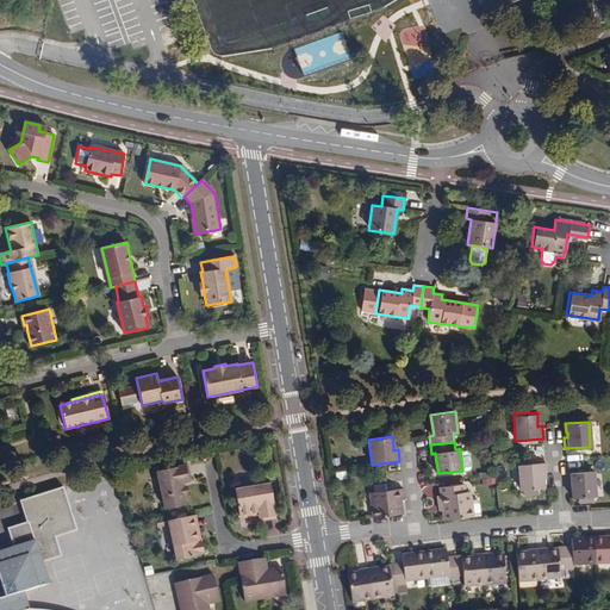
[(460,450),(462,470),(468,470),(472,466),(470,453),(467,450),(460,450)]
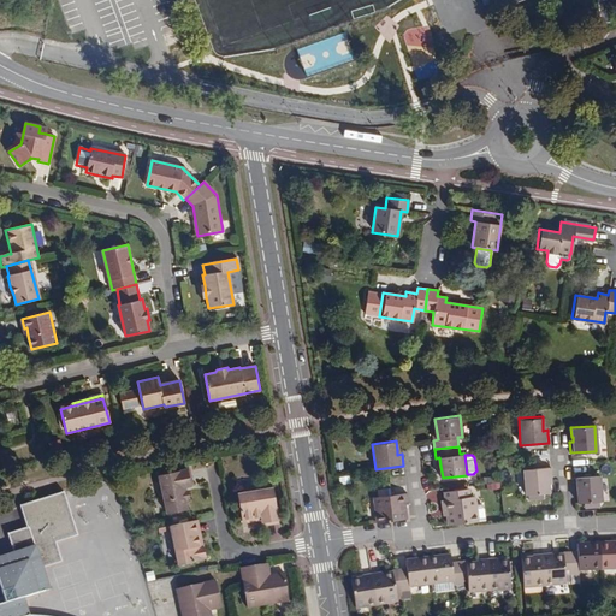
[(184,490),(183,486),(188,485),(193,484),(189,467),(159,474),(167,513),(187,508),(184,497),(190,496),(188,490),(184,490)]
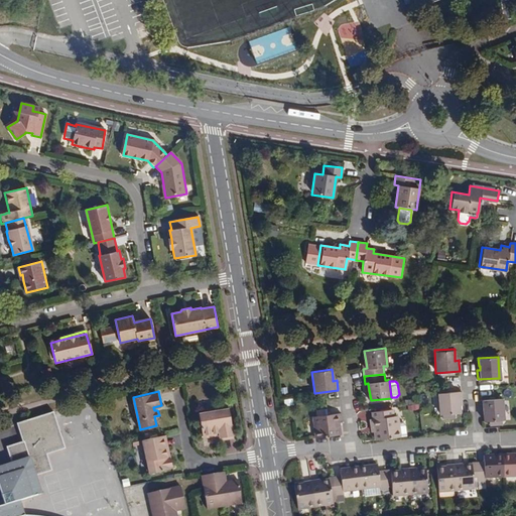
[(459,401),(462,401),(461,391),(437,392),(438,414),(445,413),(445,417),(457,416),(457,412),(460,412),(459,405),(459,401)]
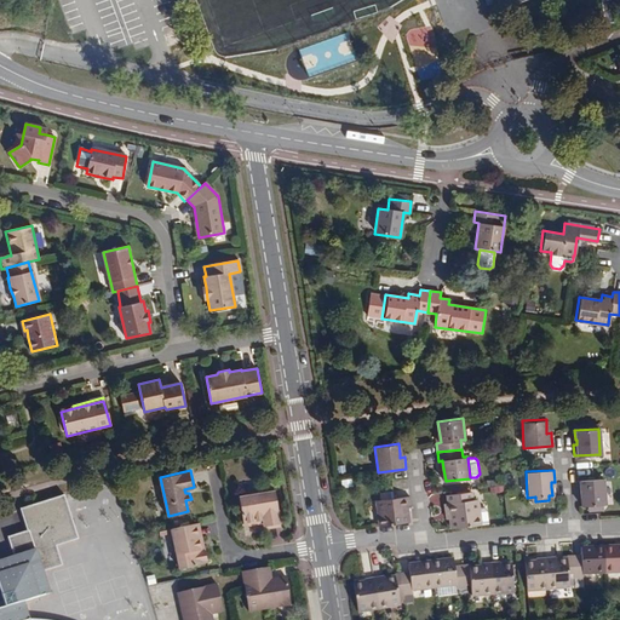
[(501,480),(491,480),(492,493),(503,492),(501,480)]
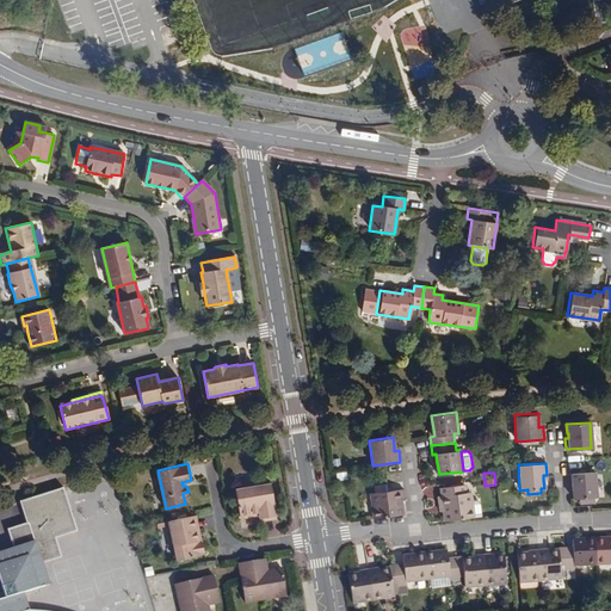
[(576,500),(594,499),(597,499),(596,473),(568,474),(569,487),(572,487),(572,491),(572,500),(576,500)]
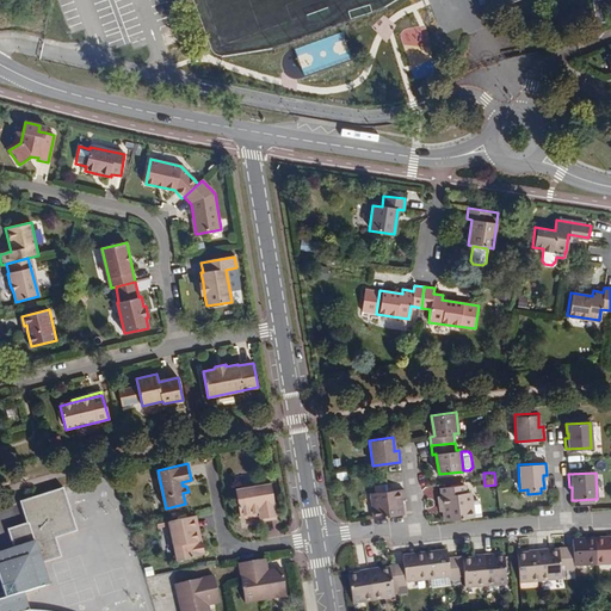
[(278,517),(278,513),(277,513),(271,481),(235,487),(240,513),(259,510),(260,513),(260,519),(278,517)]
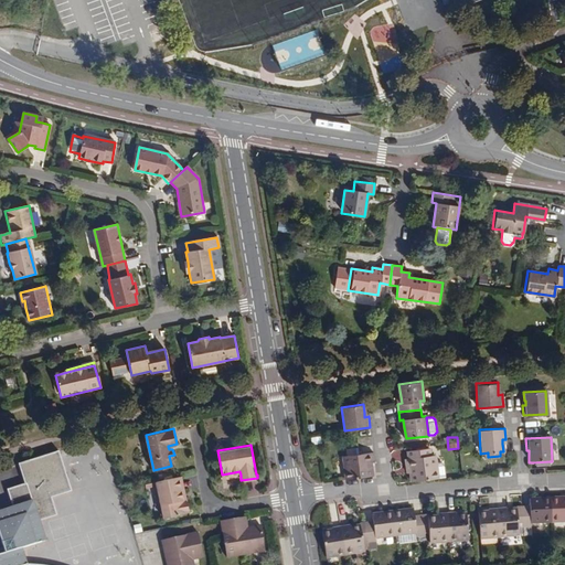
[(407,450),(408,459),(429,456),(429,448),(407,450)]
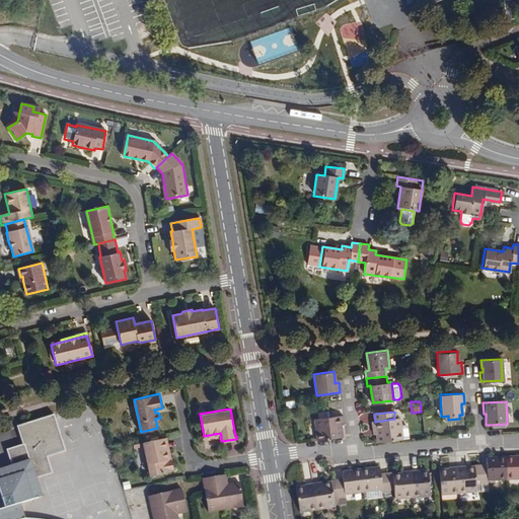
[(12,466),(0,469),(0,494),(4,509),(7,518),(23,518),(19,504),(41,498),(34,479),(43,476),(40,468),(49,465),(46,457),(66,451),(55,415),(17,427),(23,445),(15,447),(18,456),(9,458),(12,466)]
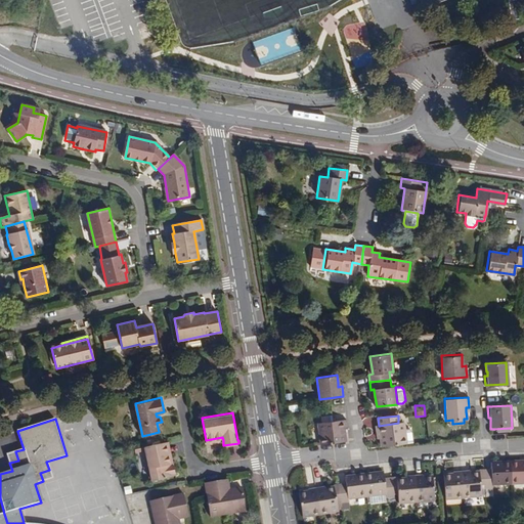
[(321,444),(345,441),(343,429),(347,429),(346,420),(318,423),(321,444)]
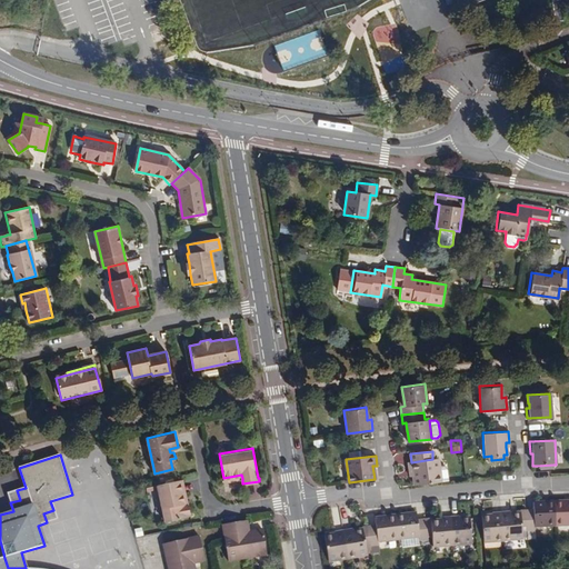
[(412,471),(413,476),(415,486),(440,482),(437,459),(432,459),(411,462),(407,462),(408,471),(412,471)]
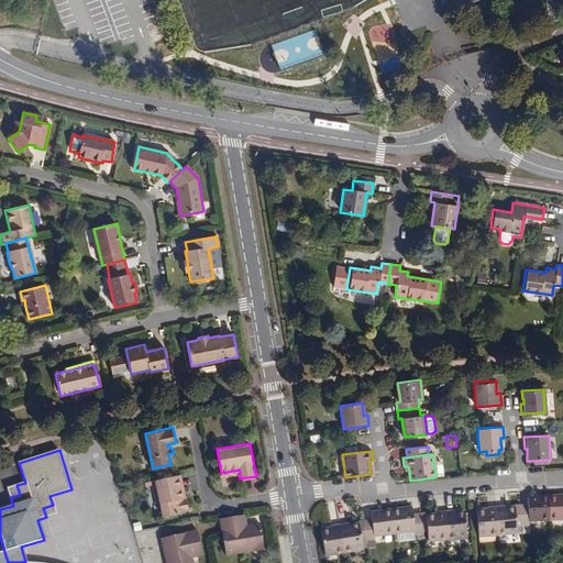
[(441,463),(439,460),(433,461),(435,477),(443,476),(441,463)]
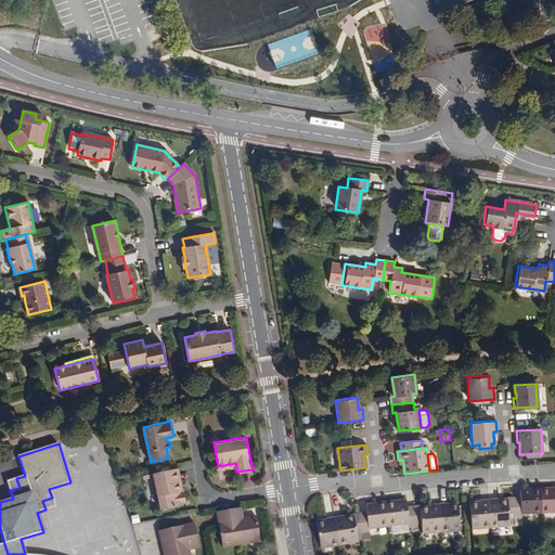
[(180,489),(175,468),(153,473),(162,508),(186,503),(182,488),(180,489)]
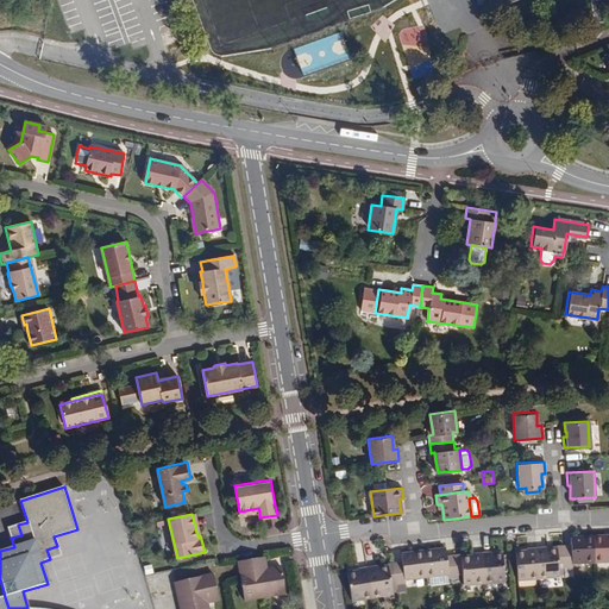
[(22,535),(18,525),(8,528),(11,538),(22,535)]
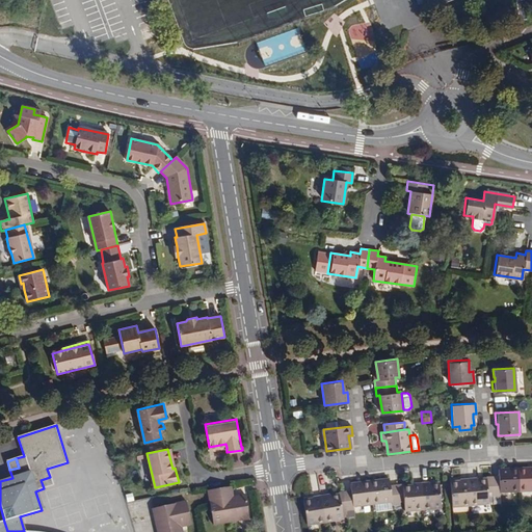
[(531,468),(517,469),(519,491),(531,490),(531,468)]
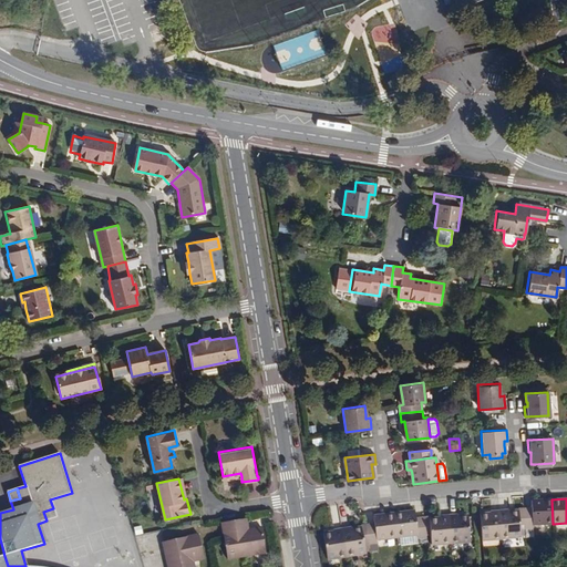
[(531,524),(553,524),(552,500),(531,500),(532,507),(523,508),(523,511),(524,525),(524,531),(531,531),(531,524)]
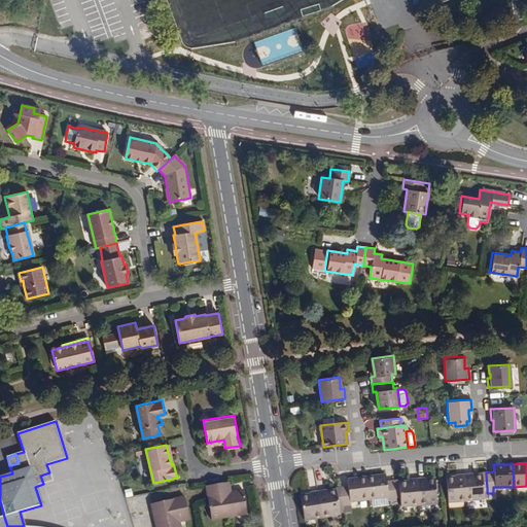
[(53,482),(49,472),(40,476),(43,484),(53,482)]
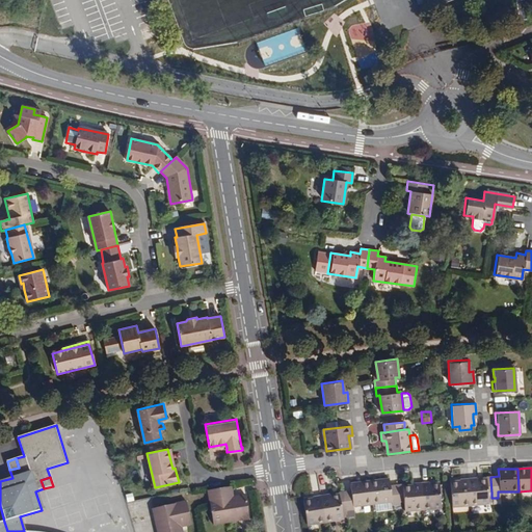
[(476,478),(468,479),(470,505),(487,504),(487,493),(486,480),(476,480),(476,478)]
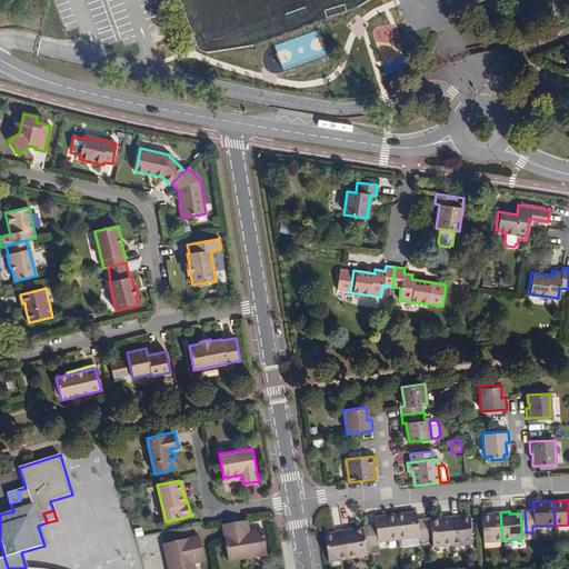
[(396,516),(398,539),(418,537),(418,542),(427,541),(427,536),(425,521),(425,519),(417,520),(416,512),(396,516)]
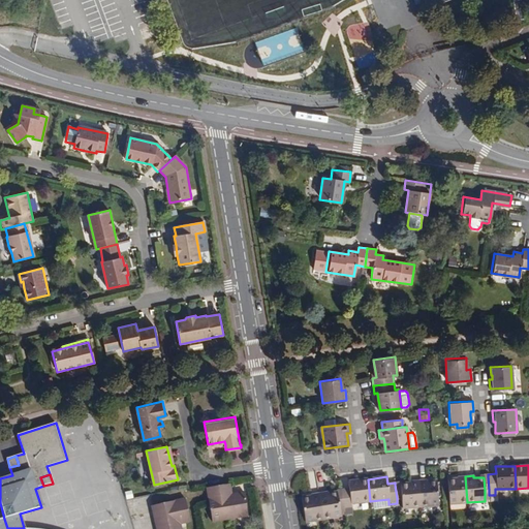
[(467,502),(465,476),(457,477),(457,479),(446,480),(448,504),(467,502)]
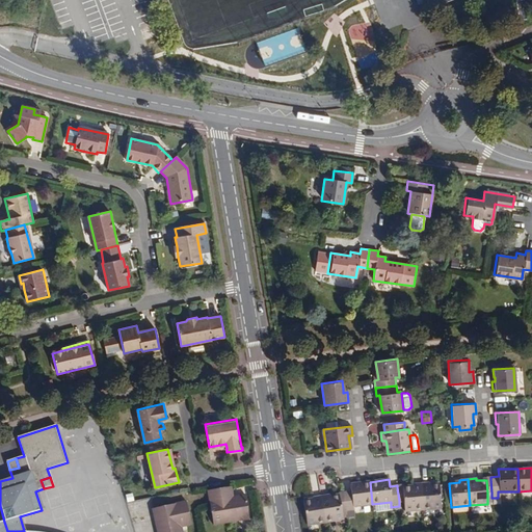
[(353,506),(372,504),(370,482),(350,484),(351,490),(343,491),(343,493),(344,496),(345,508),(346,512),(353,511),(353,506)]
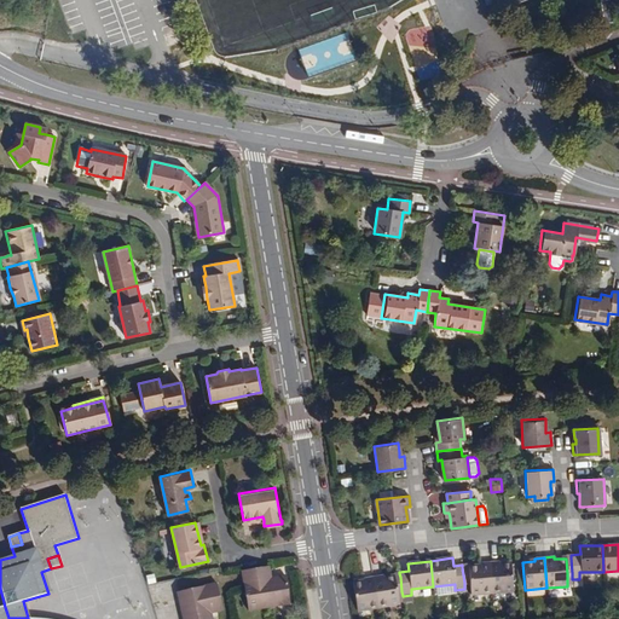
[(492,594),(489,562),(479,563),(479,566),(472,566),(467,567),(468,582),(469,596),(492,594)]
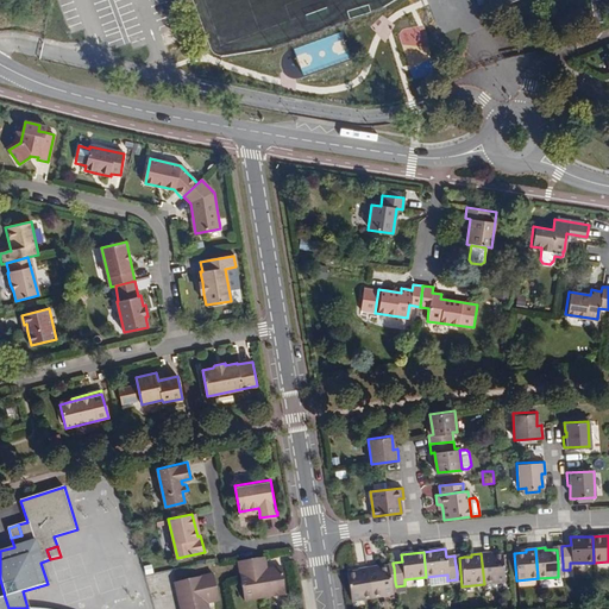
[(490,553),(481,553),(484,584),(503,582),(501,554),(491,554),(490,553)]
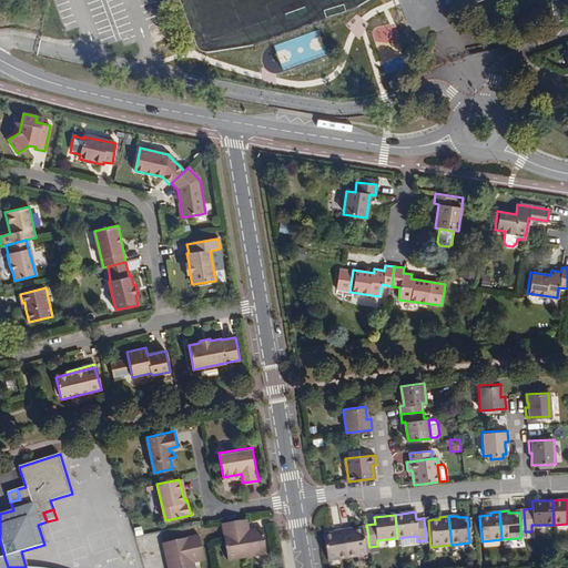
[(250,529),(247,520),(243,521),(242,519),(222,523),(227,559),(266,553),(262,527),(250,529)]
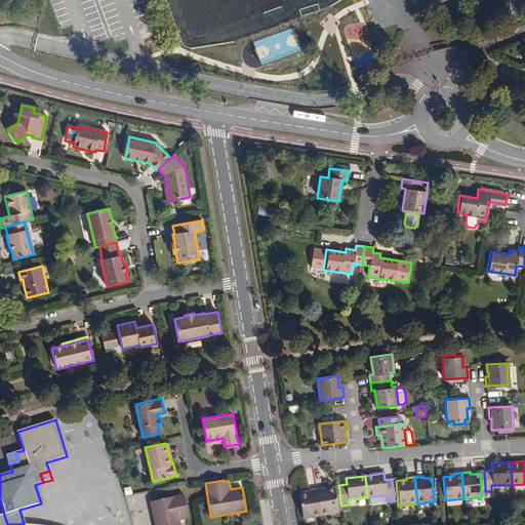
[(316,489),(320,516),(337,513),(336,501),(334,489),(332,489),(325,490),(324,488),(316,489)]
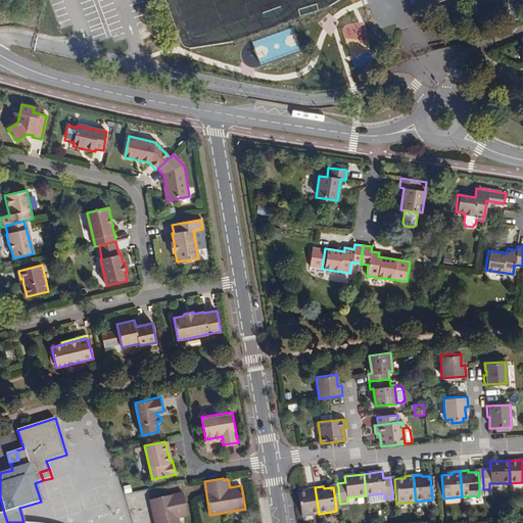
[(301,516),(319,514),(315,487),(307,488),(307,491),(297,492),(301,516)]
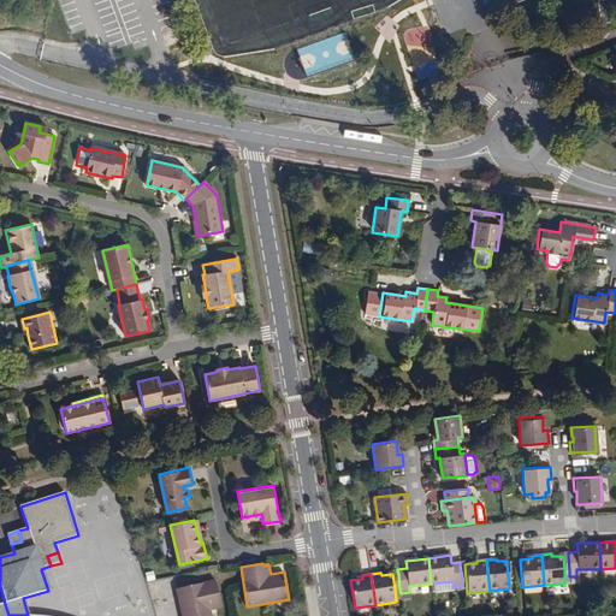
[(212,615),(211,609),(218,608),(217,600),(221,599),(217,579),(177,587),(183,615),(212,615)]
